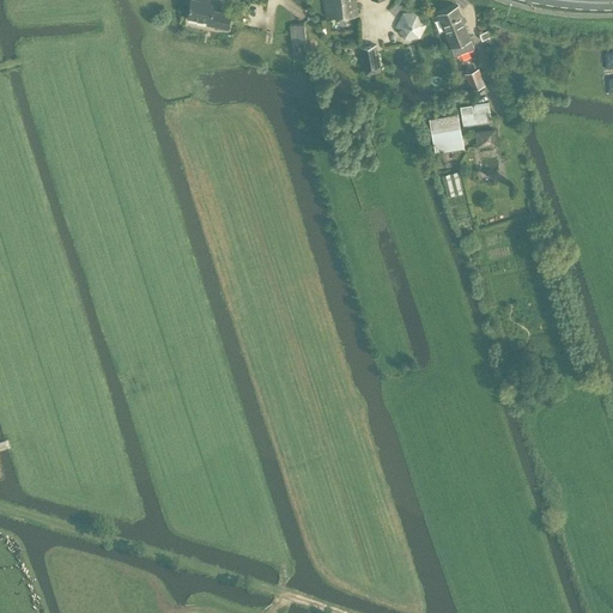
[(202,0),(192,0),(188,17),(208,20),(207,24),(228,28),(231,13),(213,11),(214,0),(204,0),(205,0),(202,0)]
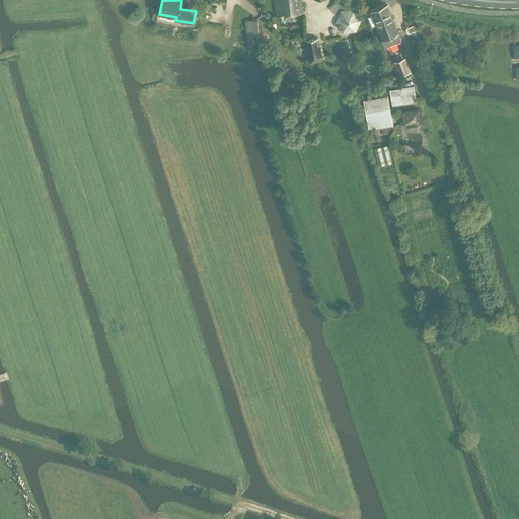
[(275,0),(277,14),(303,13),(301,0),(275,0)]
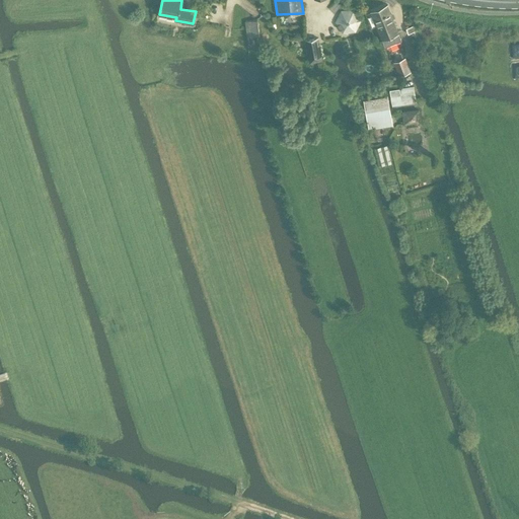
[(388,4),(371,11),(382,40),(399,33),(388,4)]
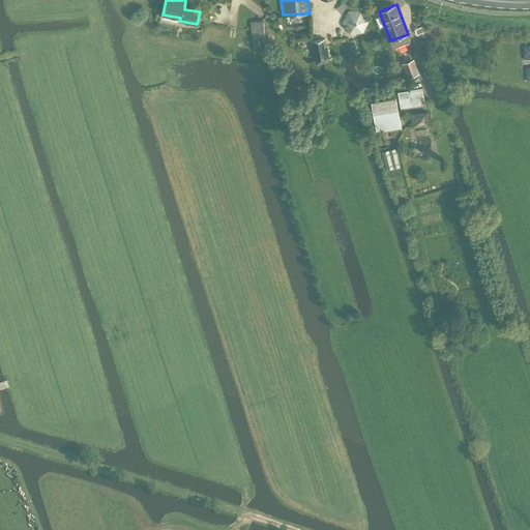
[(350,34),(362,33),(363,33),(369,22),(361,10),(348,11),(342,23),(350,34)]
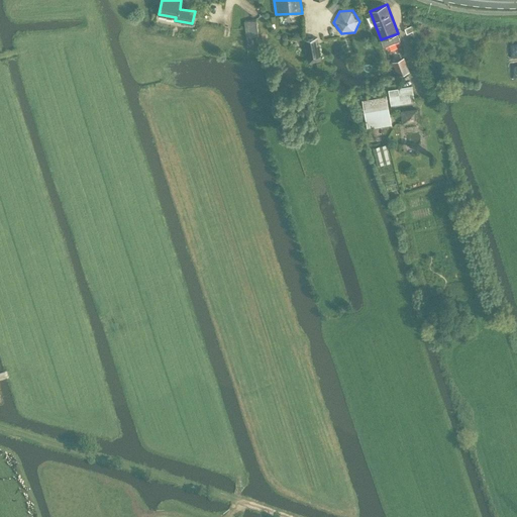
[(256,19),(244,21),(246,37),(252,36),(259,35),(256,19)]
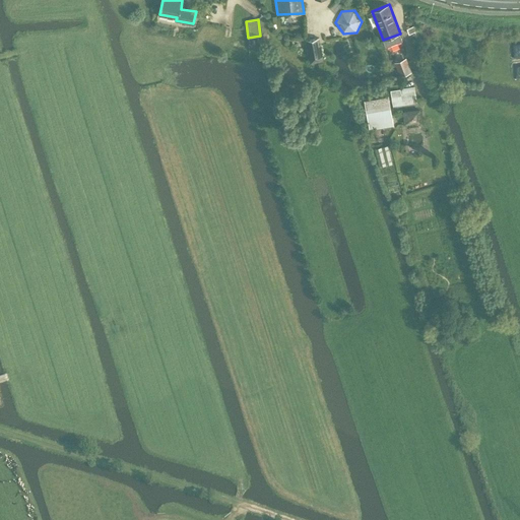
[(304,40),(310,63),(323,59),(318,37),(304,40)]
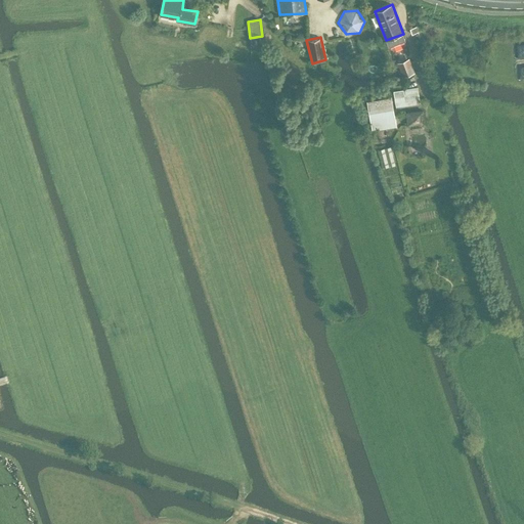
[(395,55),(403,77),(415,72),(406,51),(395,55)]
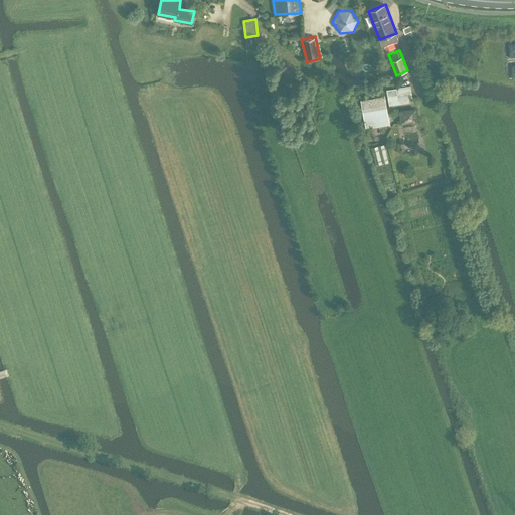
[(397,88),(387,90),(389,106),(413,102),(412,98),(409,99),(408,93),(397,95),(397,88)]
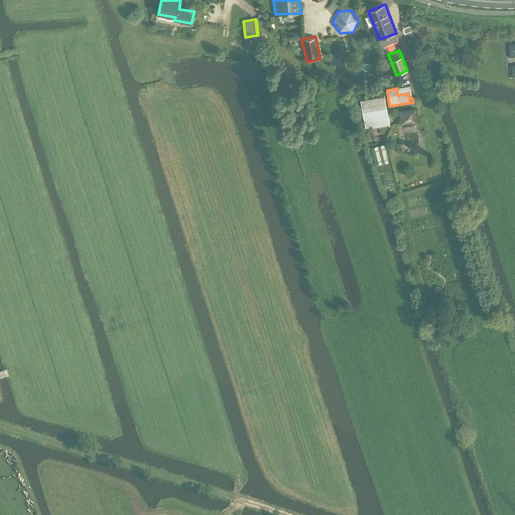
[(366,129),(389,125),(385,96),(361,101),(366,129)]
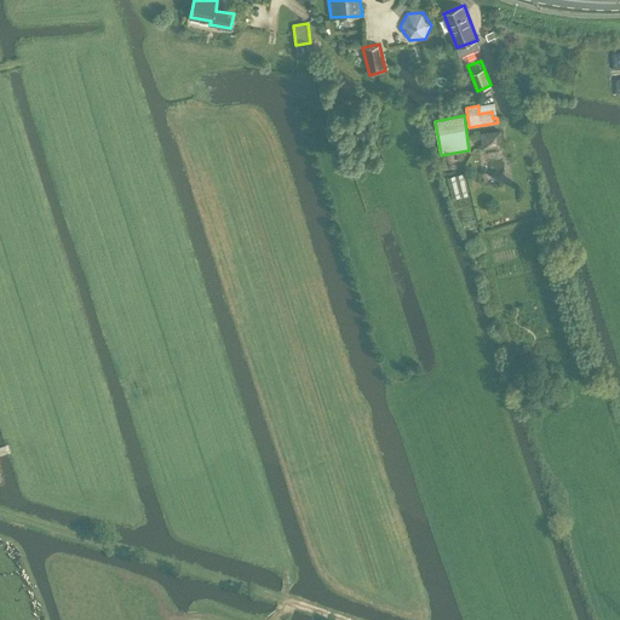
[(483,148),(503,145),(500,131),(481,133),(483,148)]
